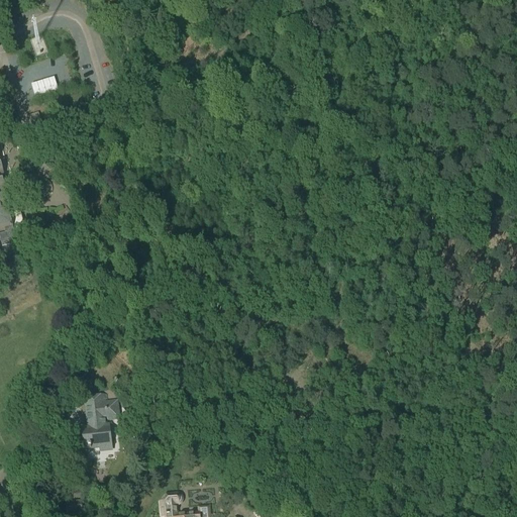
[(48,55),(41,34),(28,39),(35,60),(48,55)]
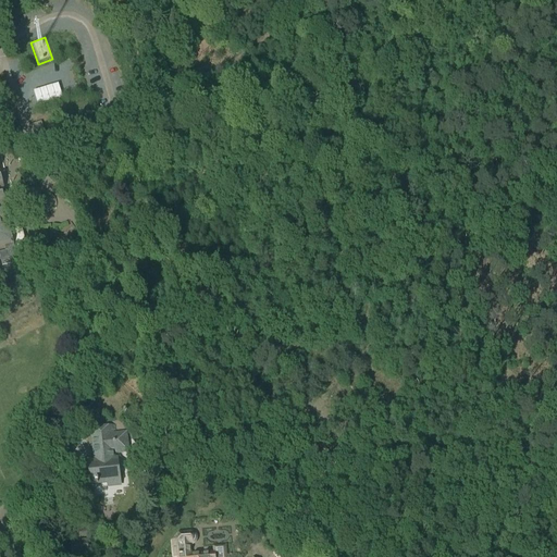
[(32,126),(38,146),(48,143),(41,123),(32,126)]
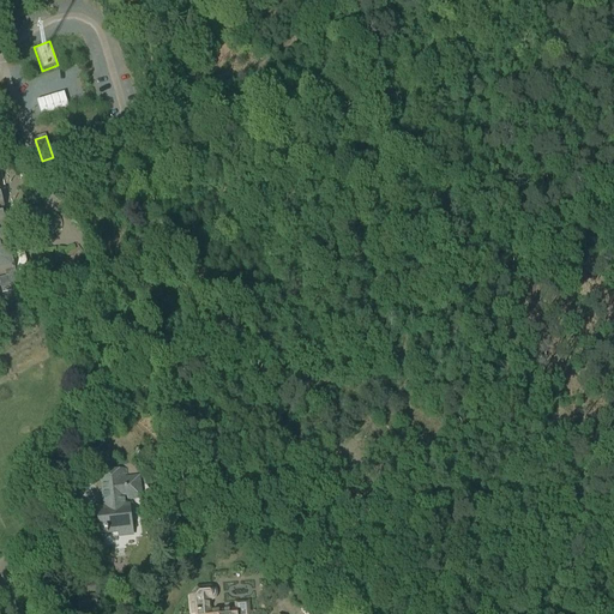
[(0,276),(4,275),(4,277),(0,278),(0,284),(2,294),(20,289),(17,277),(20,276),(19,271),(28,269),(26,269),(16,271),(8,246),(6,247),(1,229),(7,227),(2,209),(5,209),(0,190),(0,276)]
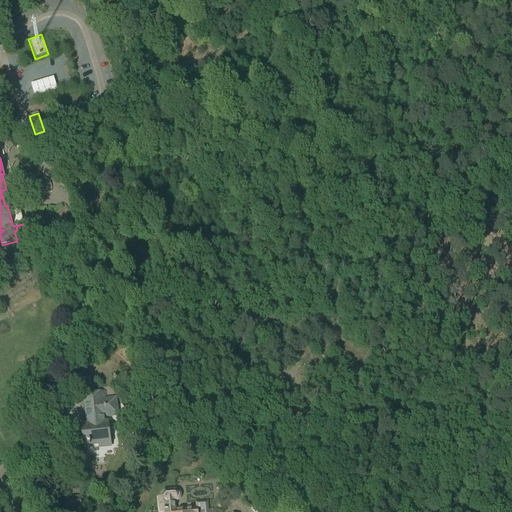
[(105,417),(119,415),(116,396),(100,399),(98,389),(83,391),(86,419),(87,419),(87,420),(89,419),(90,425),(82,426),(83,435),(82,435),(83,443),(84,443),(85,446),(100,444),(100,447),(110,446),(108,423),(105,423),(105,417)]
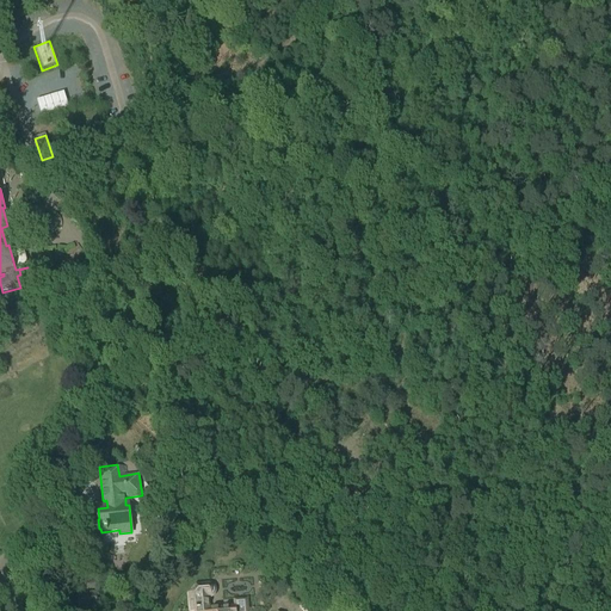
[(189,591),(190,610),(245,610),(245,600),(235,600),(236,608),(204,610),(203,598),(209,597),(213,594),(214,588),(211,585),(208,584),(202,584),(196,585),(189,591)]
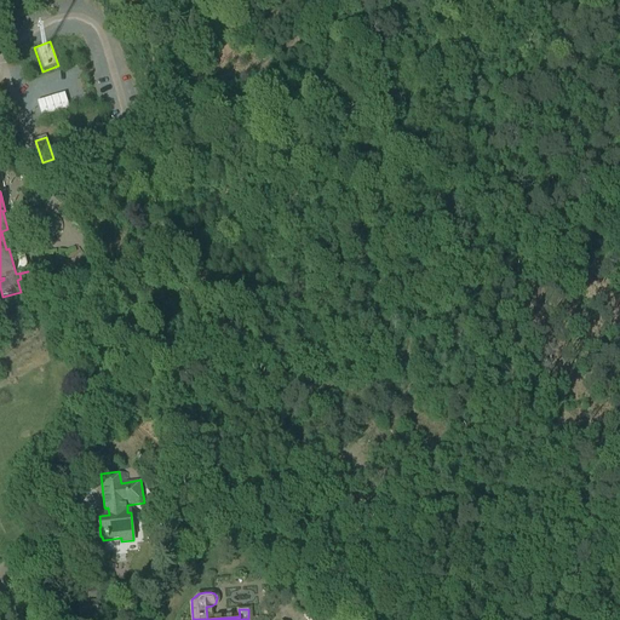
[(81,612),(99,609),(98,601),(80,603),(81,612)]
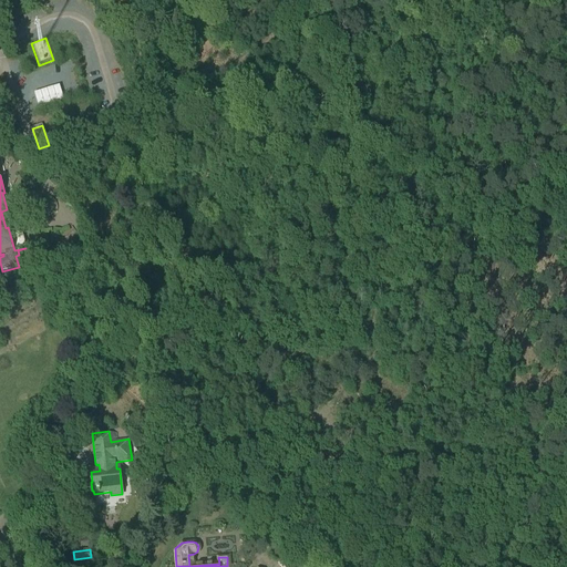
[(290,566),(298,562),(291,554),(277,565),(278,566),(290,566)]
